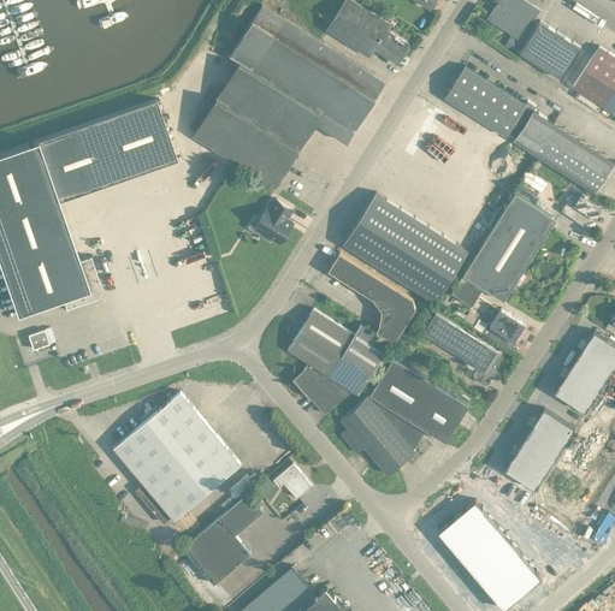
[(397,63),(408,46),(385,31),(388,27),(347,0),(327,31),(368,57),(374,48),(397,63)]
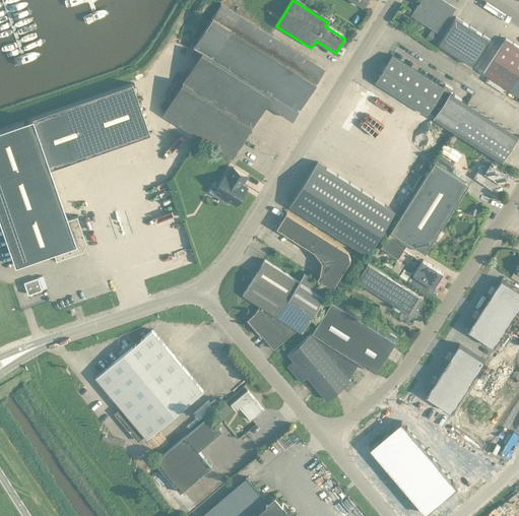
[(368,0),(348,0),(363,9),(368,0)]
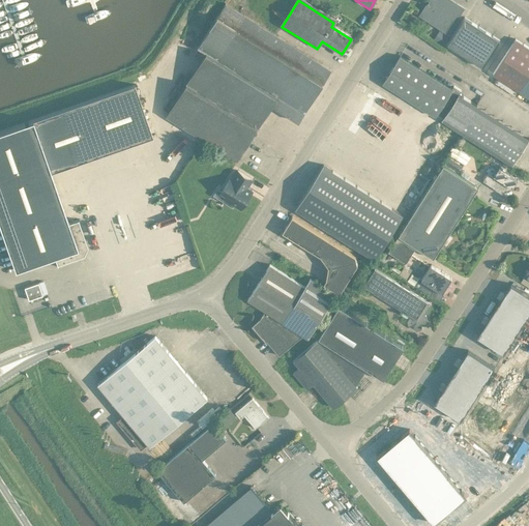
[(431,0),(429,4),(428,3),(427,6),(421,16),(422,19),(447,35),(463,11),(453,5),(449,5),(445,3),(444,0),(431,0)]
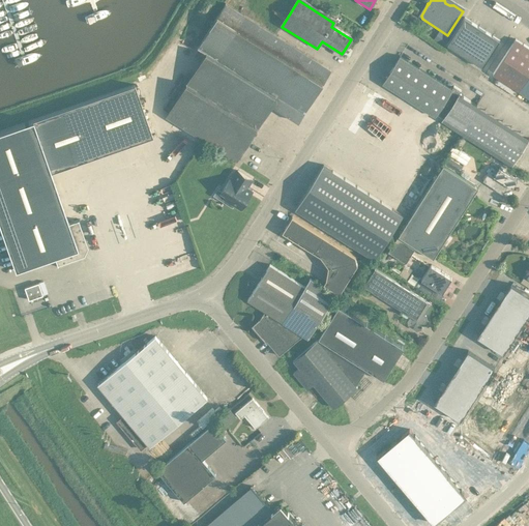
[(271,108),(298,124),(330,71),(254,24),(248,21),(225,6),(198,50),(206,56),(167,118),(237,163),(271,108)]
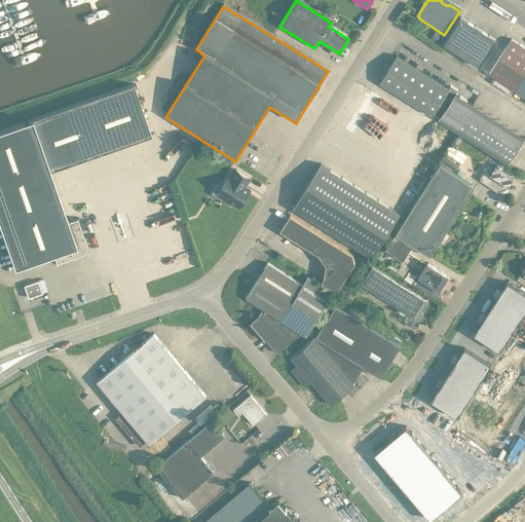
[(496,42),(460,20),(444,46),(479,69),(496,42)]
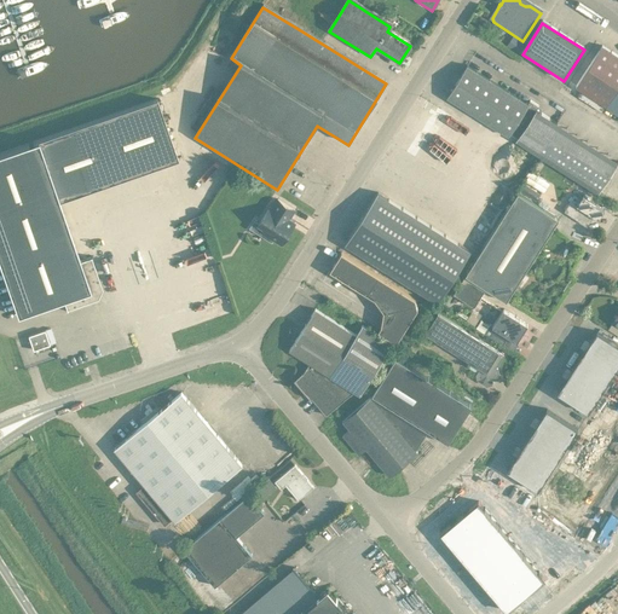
[(606,109),(617,91),(617,58),(602,48),(576,90),(606,109)]
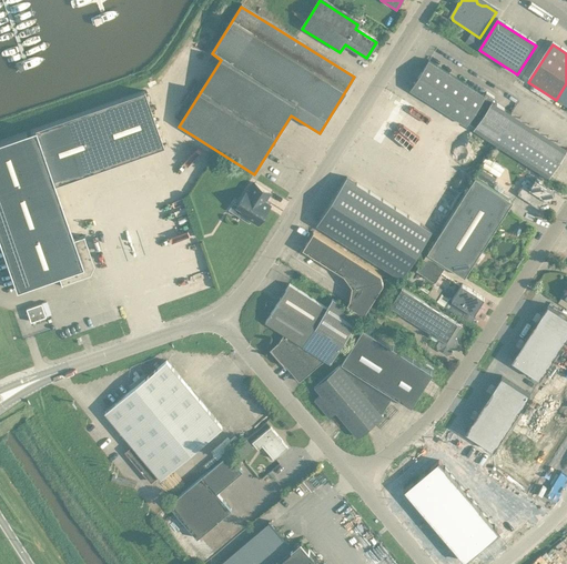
[(428,62),(409,91),(466,128),(468,124),(475,129),(473,132),(493,144),(512,116),(492,103),(494,100),(486,94),(484,98),(428,62)]
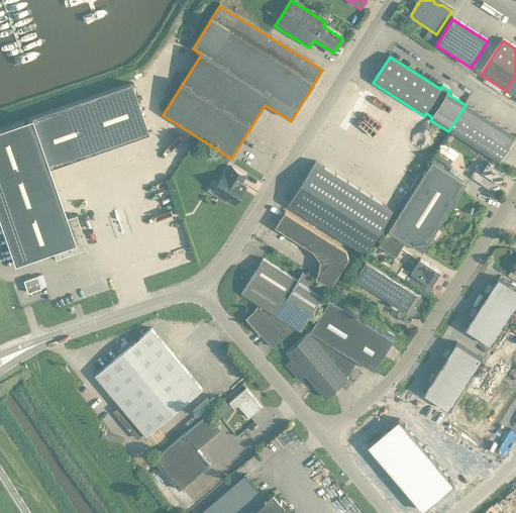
[(515,76),(506,91),(515,97),(515,76)]
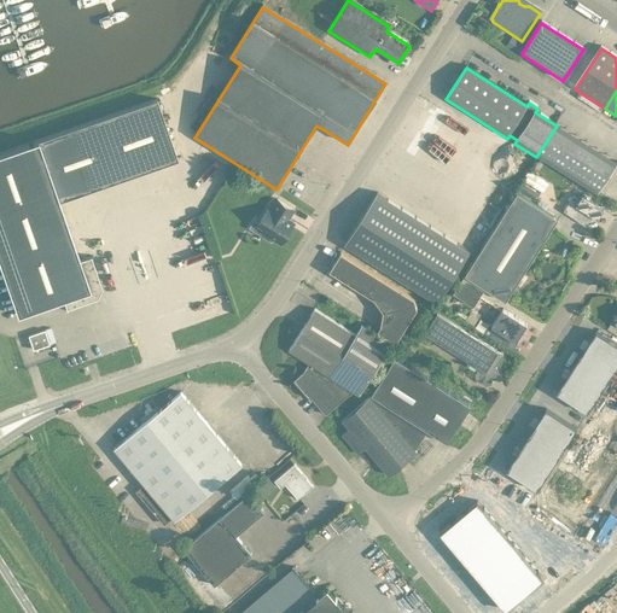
[(156,101),(0,156),(0,269),(17,317),(62,302),(67,315),(68,315),(67,313),(98,302),(102,293),(91,261),(93,260),(80,263),(58,204),(176,162),(156,101)]
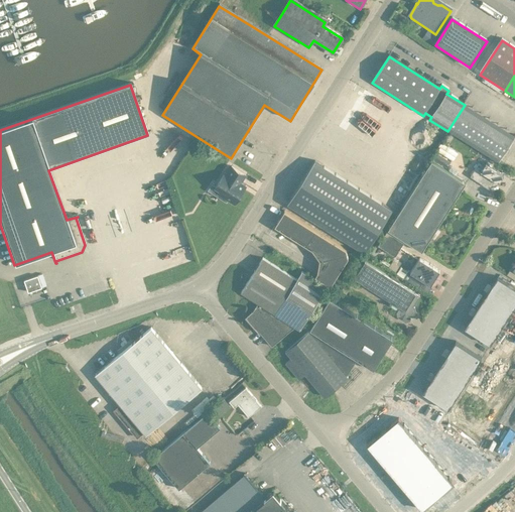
[(436,154),(432,160),(447,170),(451,164),(436,154)]
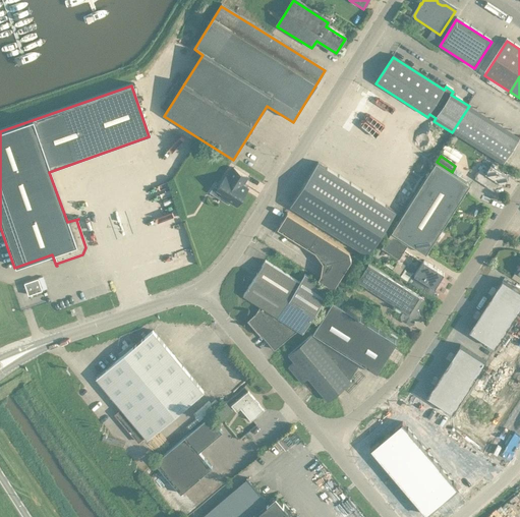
[(396,214),(318,165),(290,208),(368,256),(396,214)]
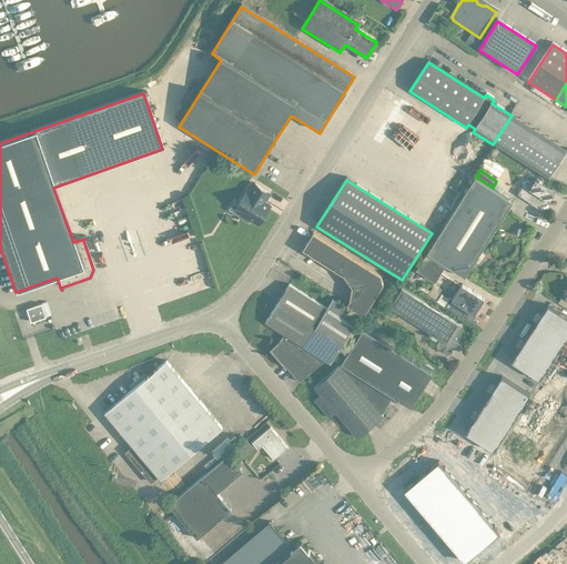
[(464,279),(513,203),(475,180),(426,255),(464,279)]
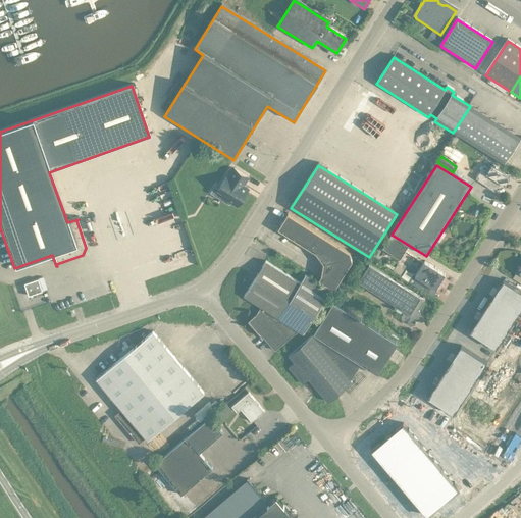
[(484,167),(475,180),(495,194),(501,185),(505,188),(510,179),(491,167),(488,170),(484,167)]
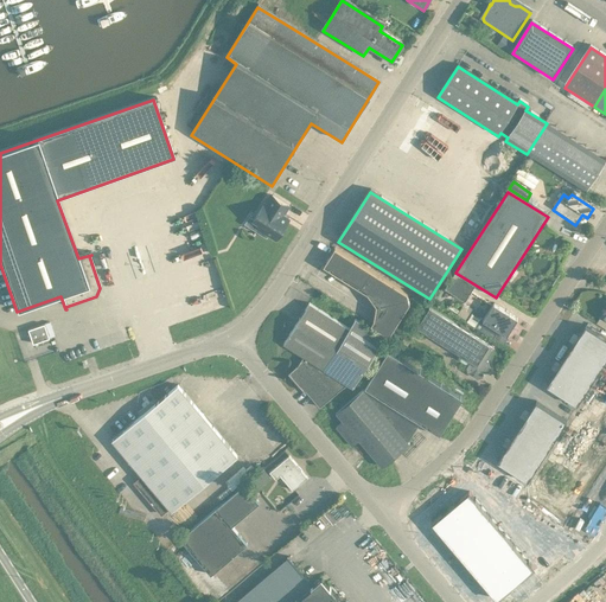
[(287,226),(286,225),(285,226),(280,223),(289,209),(273,198),(267,207),(263,205),(253,223),(257,225),(255,230),(257,231),(255,234),(266,239),(267,237),(276,243),(287,226)]
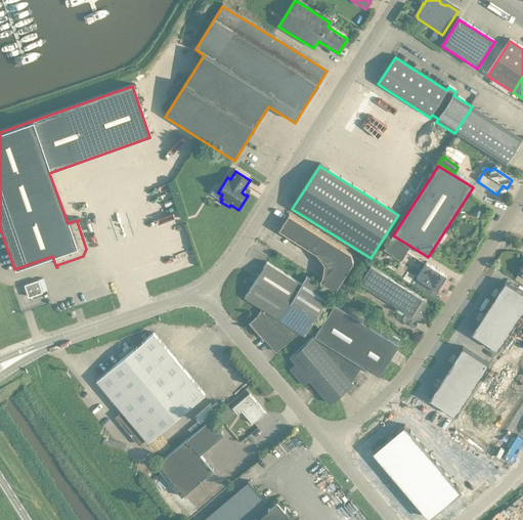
[(336,293),(353,264),(351,256),(289,216),(278,231),(317,256),(324,266),(322,278),(319,283),(336,293)]
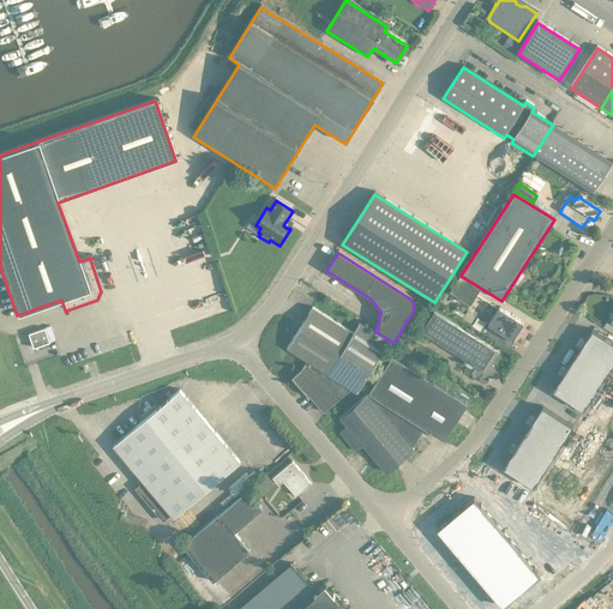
[(470,307),(481,290),(460,278),(450,294),(470,307)]
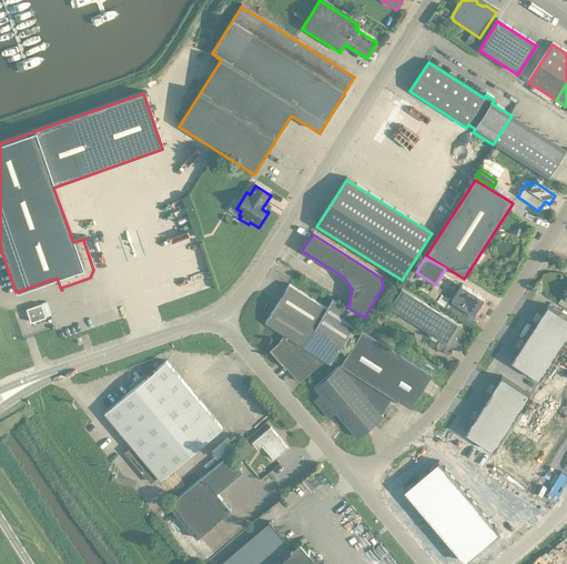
[(332,366),(361,320),(332,302),(326,310),(289,286),(265,324),(284,336),(277,345),(271,351),(286,369),(286,368),(301,384),(326,363),(332,366)]
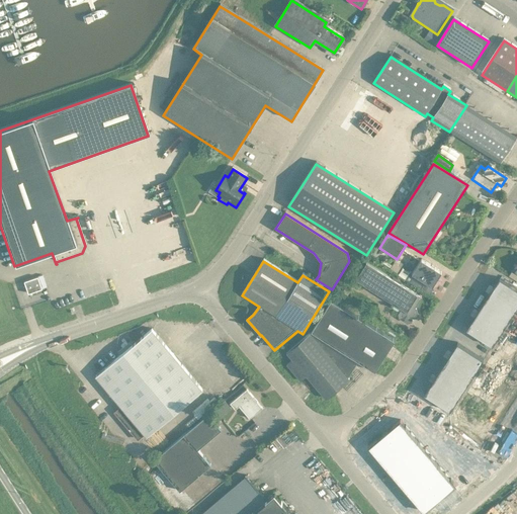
[(403,269),(399,276),(405,281),(421,291),(421,290),(425,284),(432,288),(441,274),(421,261),(412,275),(410,273),(410,274),(403,269)]
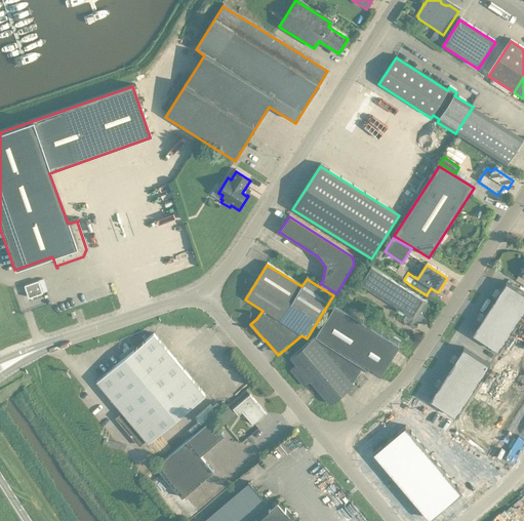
[(360,286),(407,316),(404,320),(405,324),(412,329),(416,328),(417,326),(418,327),(419,325),(418,325),(422,319),(421,315),(420,314),(427,304),(371,269),(360,286)]
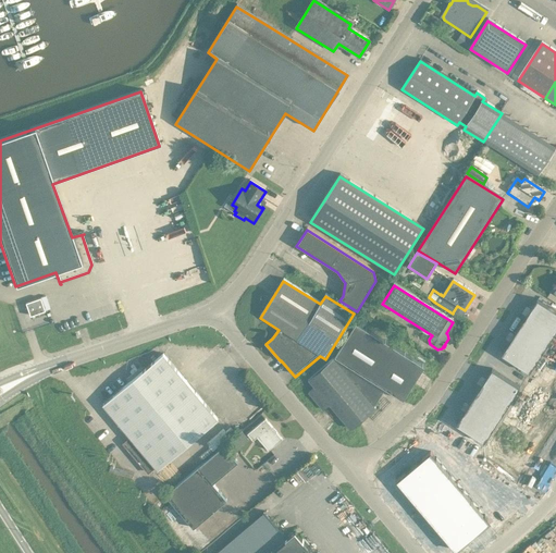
[(29,318),(44,314),(39,300),(25,305),(29,318)]
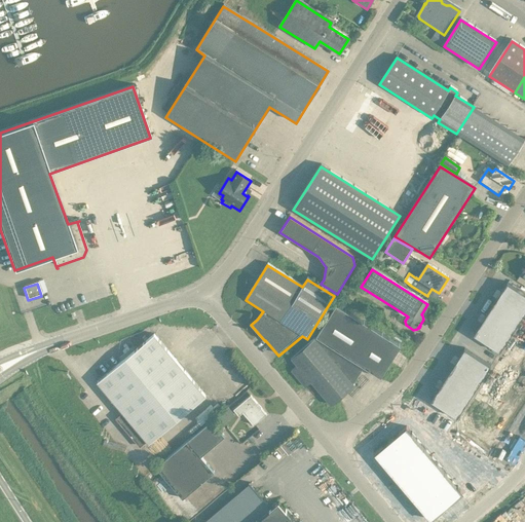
[(524,295),(507,284),(473,336),(499,353),(524,313),(524,295)]
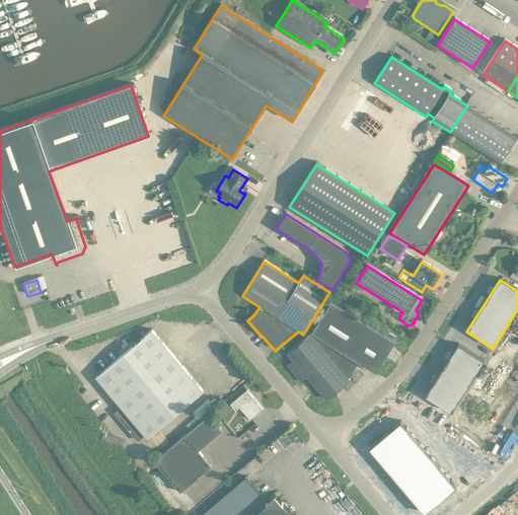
[(331,303),(310,335),(349,380),(359,364),(375,374),(395,343),(331,303)]
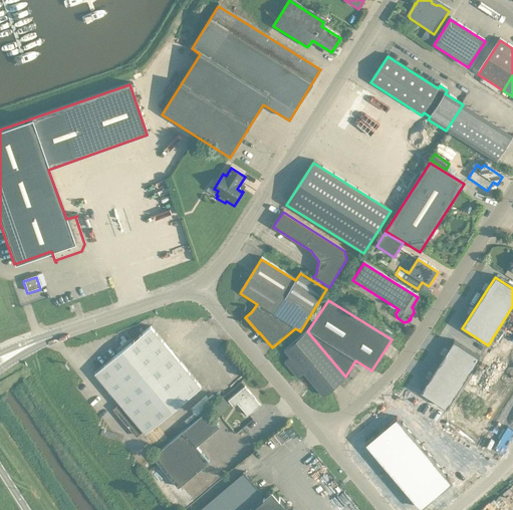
[(512,316),(446,420),(480,442),(512,391),(512,316)]
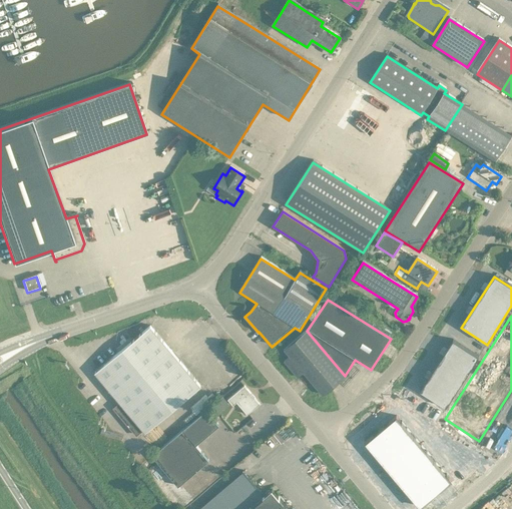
[(95,374),(121,406),(115,412),(136,438),(143,432),(145,434),(200,388),(150,328),(95,374)]
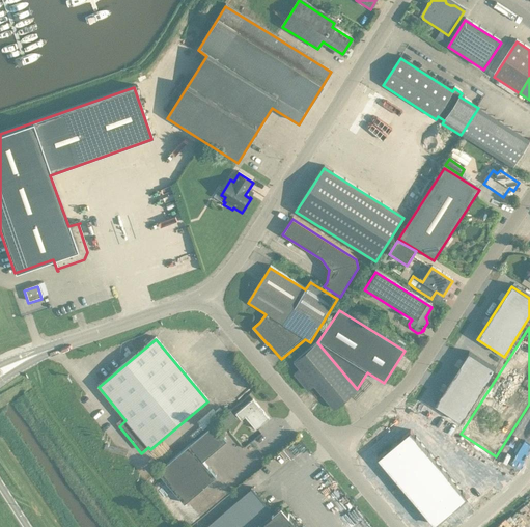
[(317,342),(294,363),(300,370),(294,377),(307,392),(314,387),(334,411),(358,391),(357,389),(317,342)]
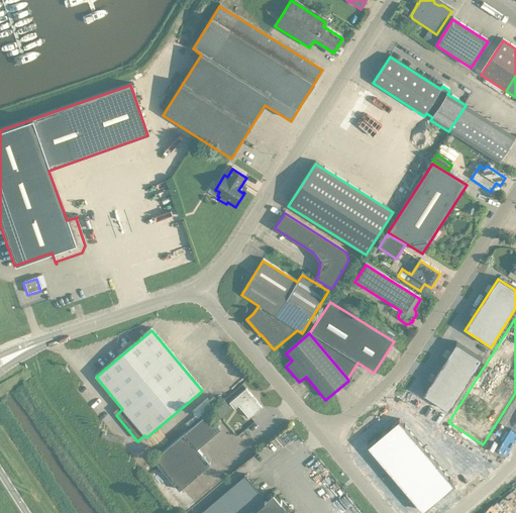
[(456,344),(423,396),(448,412),(482,361),(456,344)]
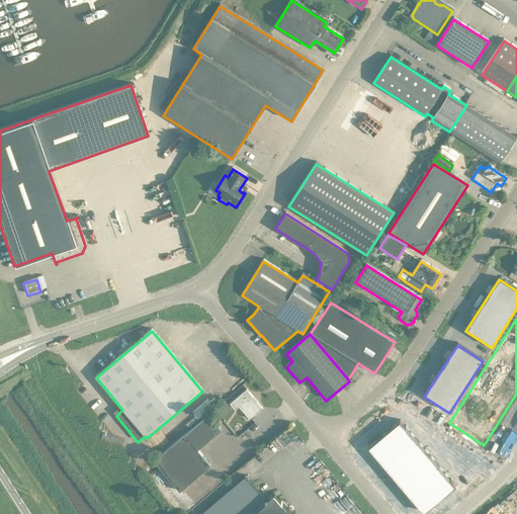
[(262,410),(246,392),(230,405),(235,412),(239,409),(249,421),(262,410)]
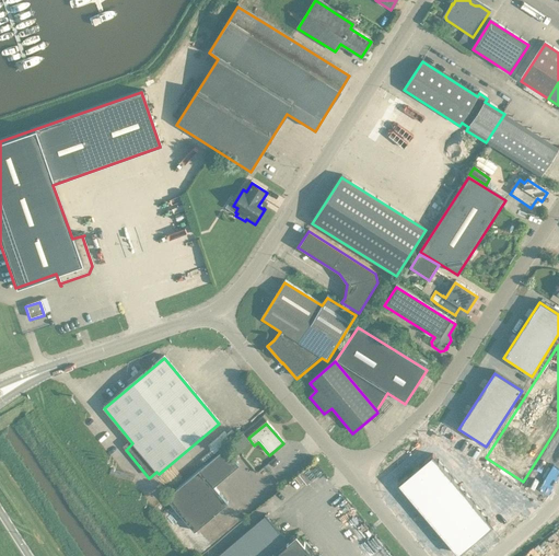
[(228,505),(213,488),(239,467),(224,450),(165,500),(194,533),(228,505)]
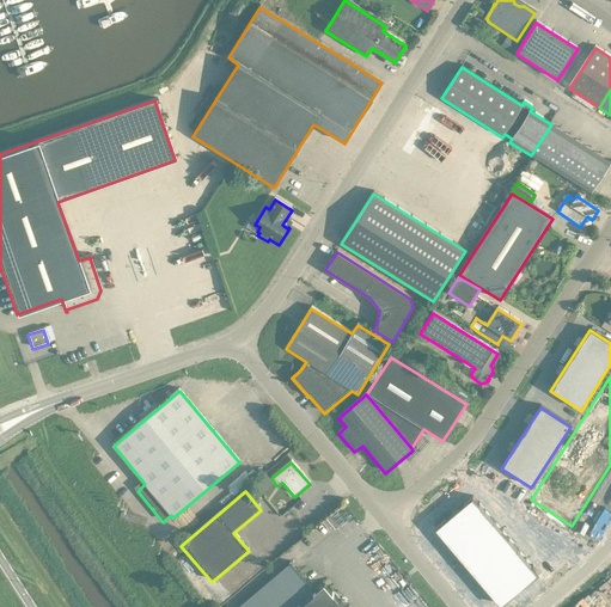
[(511,606),(545,576),(480,500),(444,531),(508,606),(511,606)]
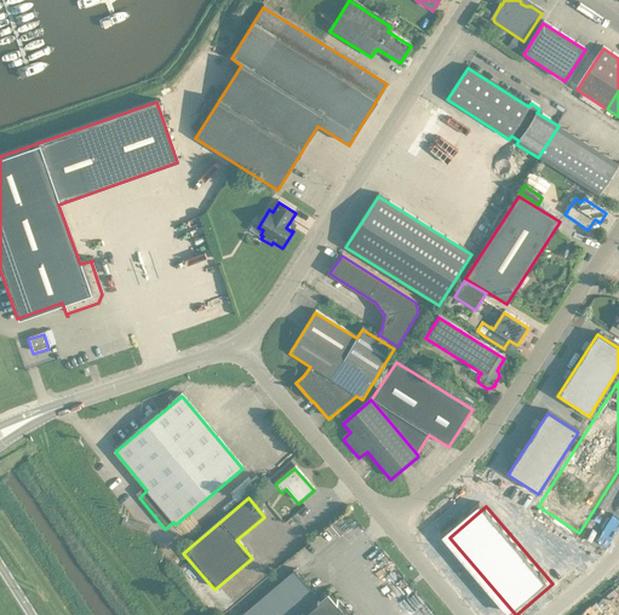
[(287,519),(279,524),(282,530),(291,526),(287,519)]
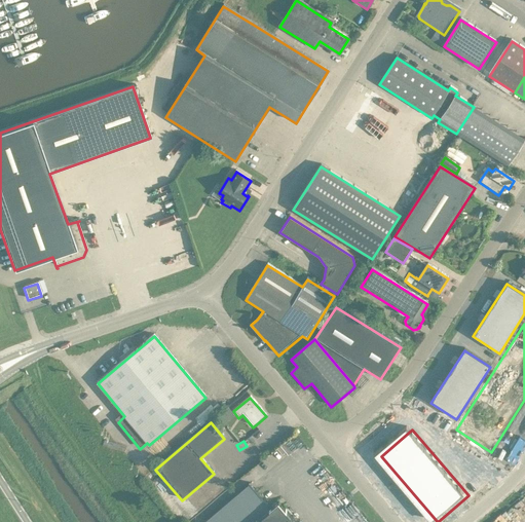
[(222,509),(207,521),(299,521),(278,497),(268,507),(250,484),(222,509)]
